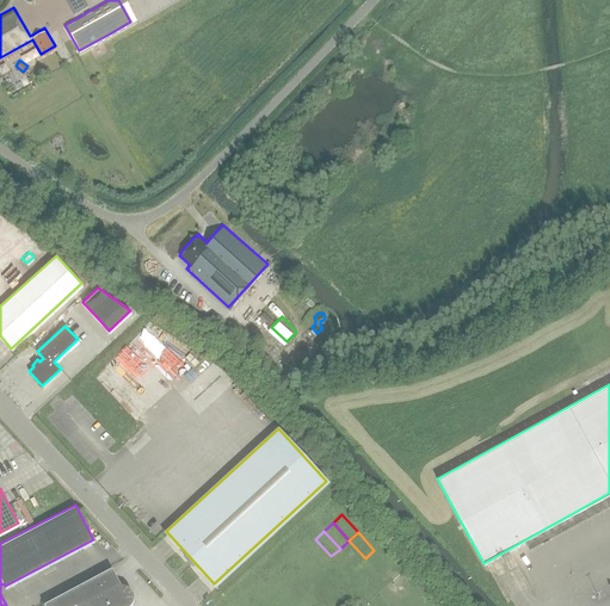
[(315,539),(307,546),(322,564),(331,556),(315,539)]
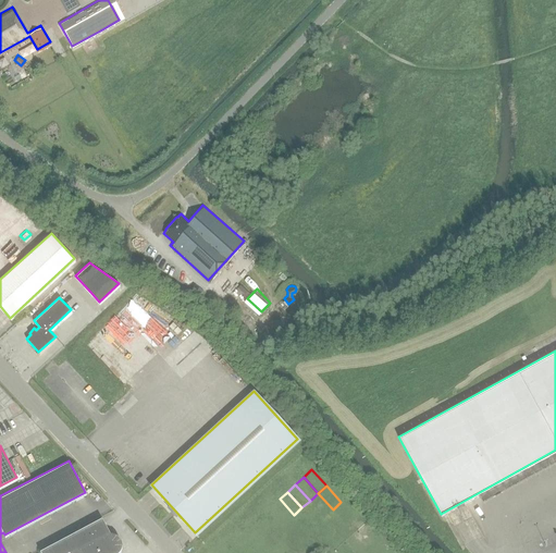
[(318,493),(310,501),(324,516),(333,510),(318,493)]
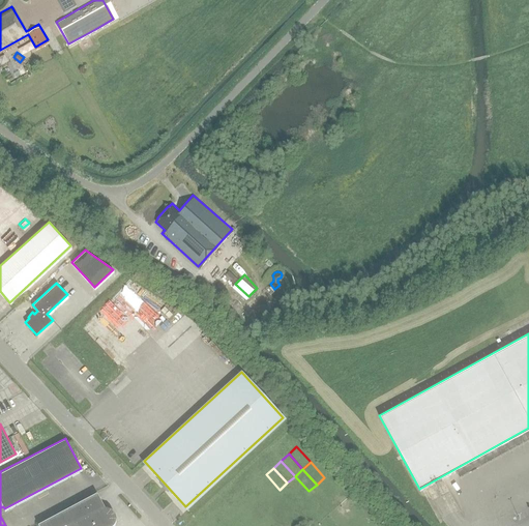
[(266,474),(258,481),(272,497),(280,490),(266,474)]
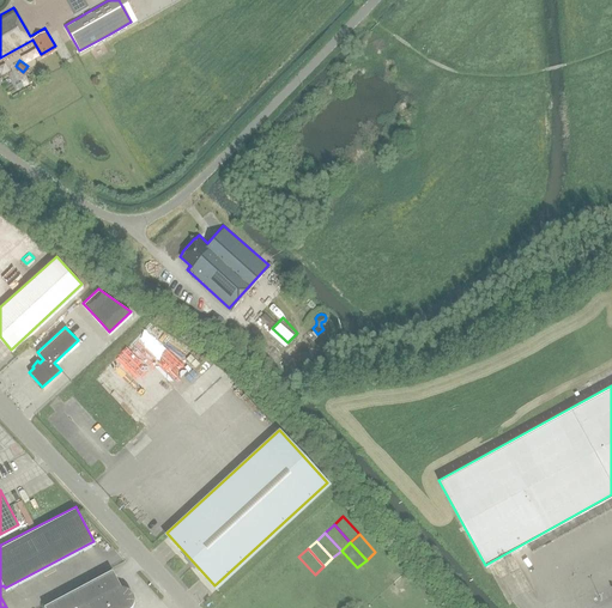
[(341,551),(332,558),(349,576),(357,567),(341,551)]
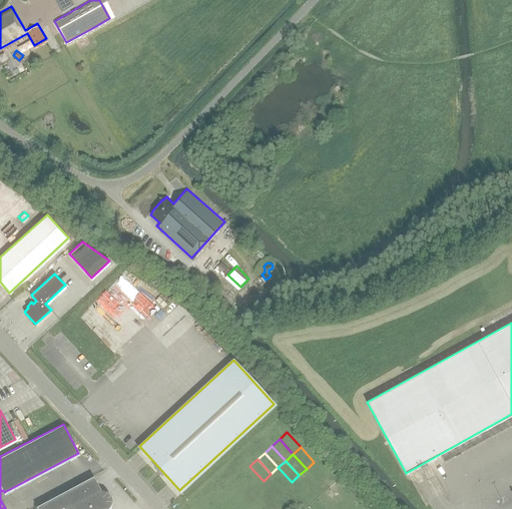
[(249,466),(242,473),(256,488),(264,481),(249,466)]
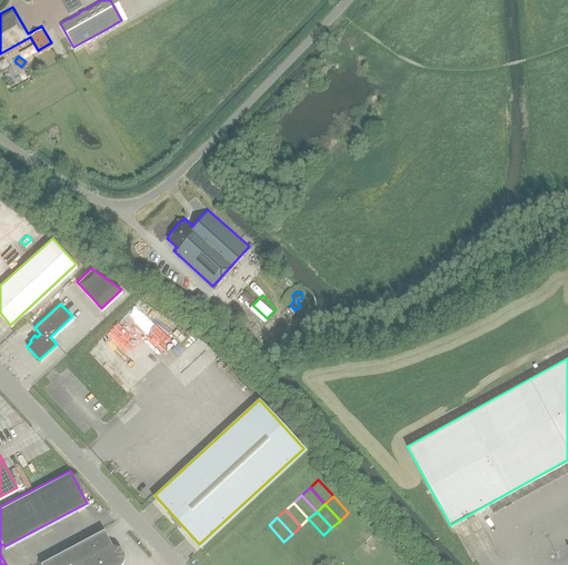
[(308,518),(300,526),(316,543),(324,535),(308,518)]
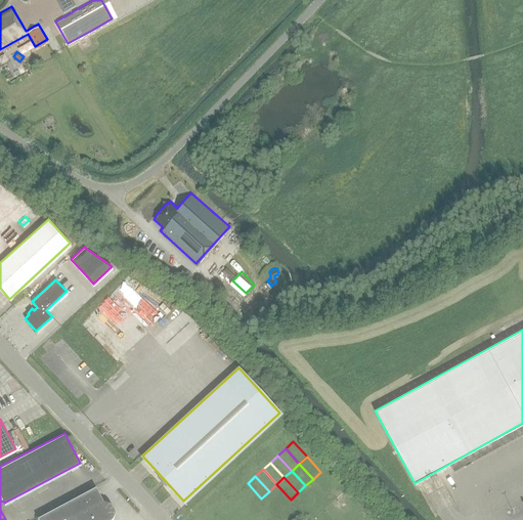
[(248,483),(240,490),(254,505),(261,499),(248,483)]
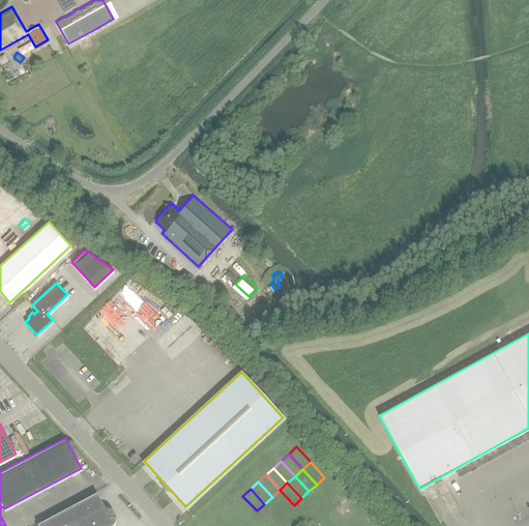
[(280,490),(272,497),(286,513),(294,505),(280,490)]
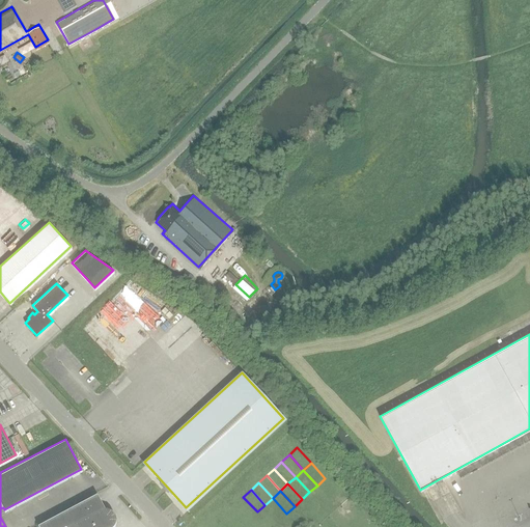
[(96,493),(37,524),(38,526),(110,526),(113,525),(115,521),(115,517),(114,514),(111,510),(108,508),(104,507),(96,493)]
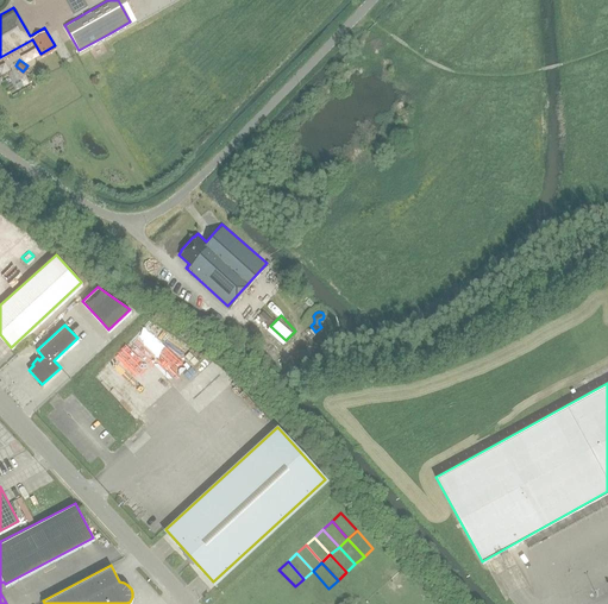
[(279,570),(270,577),(287,595),(295,586),(279,570)]
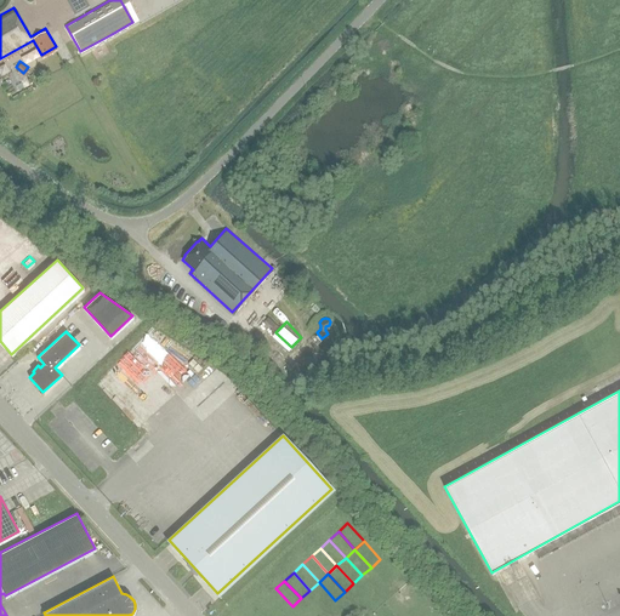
[(319,582),(310,591),(326,608),(335,600),(319,582)]
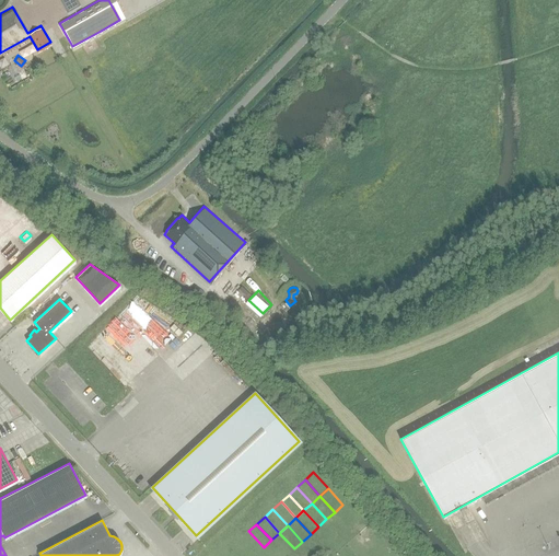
[(248,531),(241,539),(255,555),(264,547),(248,531)]
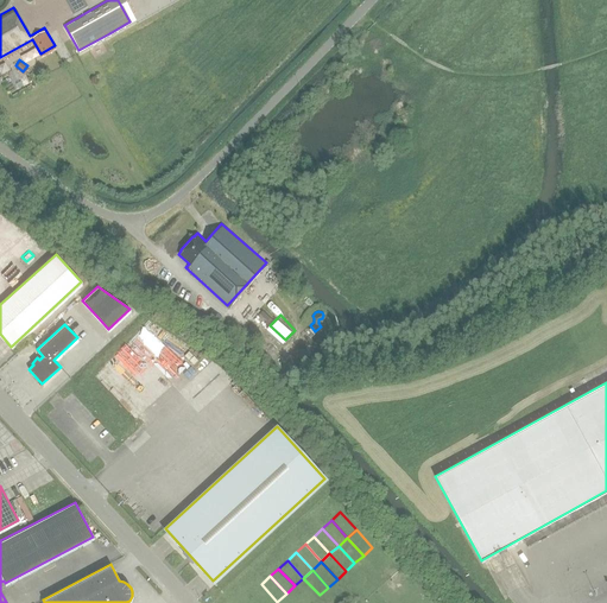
[(303,578),(295,585),(310,602),(320,595),(303,578)]
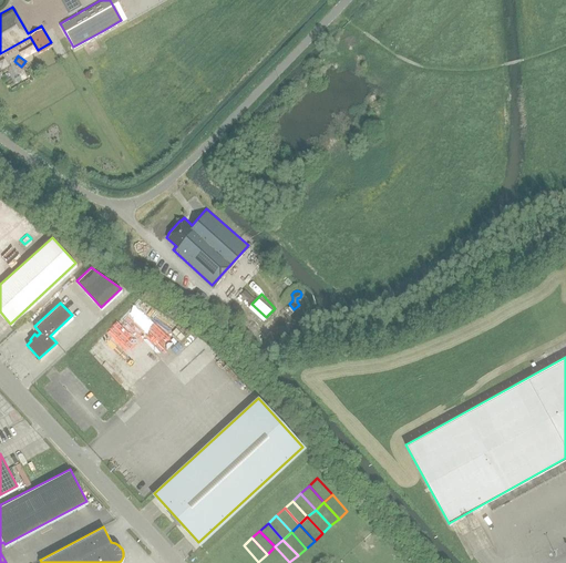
[(244,545),(235,553),(244,562),(256,562),(258,562),(244,545)]
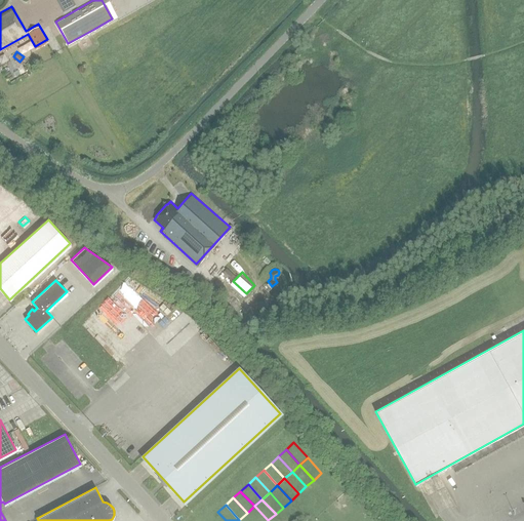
[(268,520),(254,506),(247,513),(253,520),(268,520)]
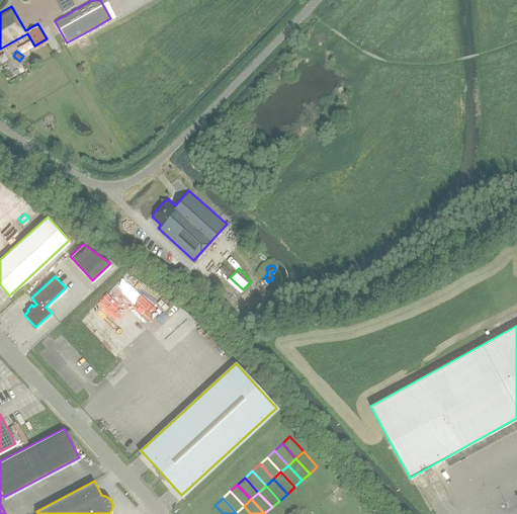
[(343,513),(330,499),(321,507),(327,513),(343,513)]
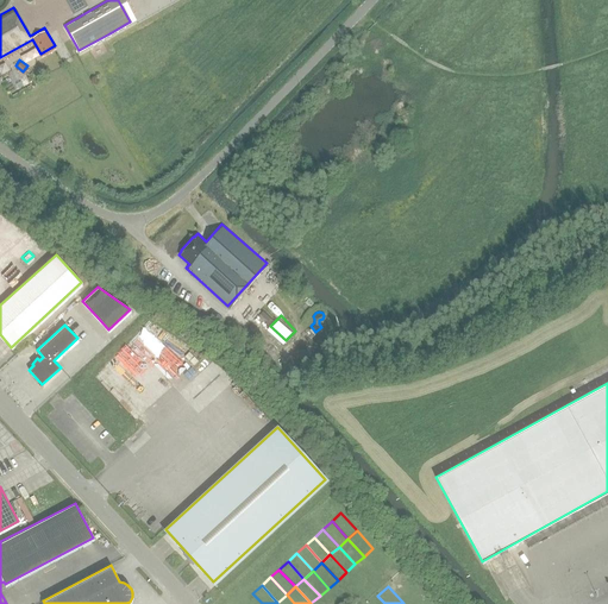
[(262,603),(252,593),(244,601),(246,603),(262,603)]
